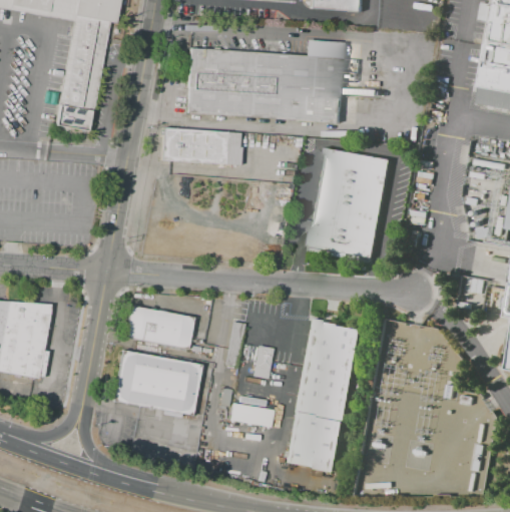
[(0,0),(0,6),(75,20),(57,124),(87,129),(90,109),(95,110),(111,21),(117,23),(121,0),(0,0)]
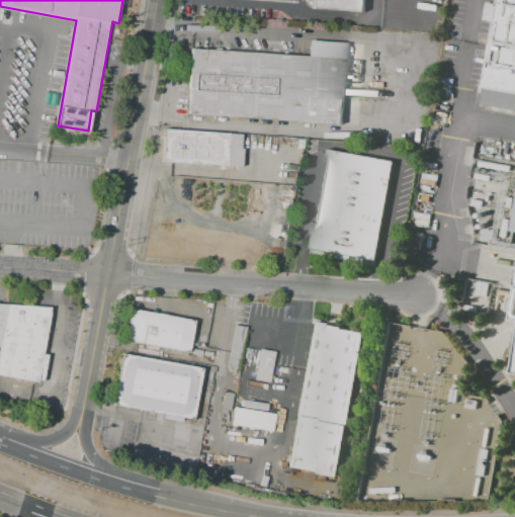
[(316,0),(316,7),(369,11),(369,0),(316,0)]
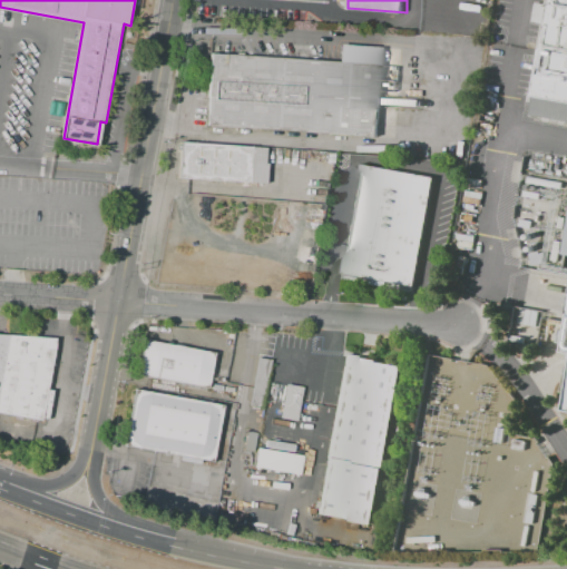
[(550,0),(534,97),(566,102),(566,0),(550,0)]
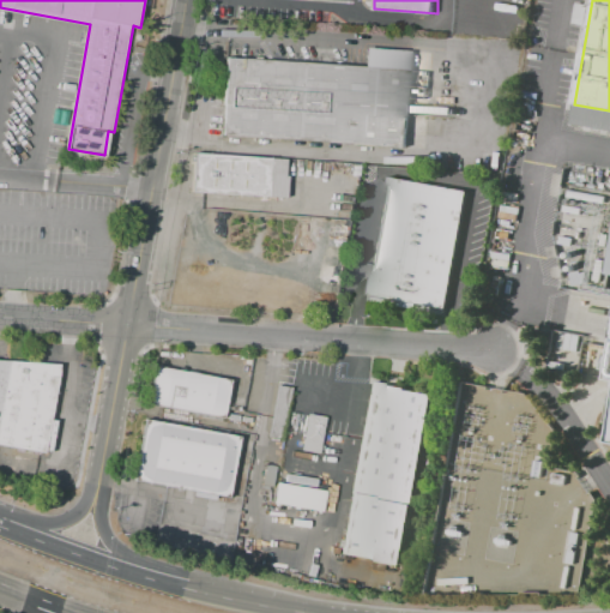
[(586,23),(589,2),(578,1),(575,20),(586,23)]
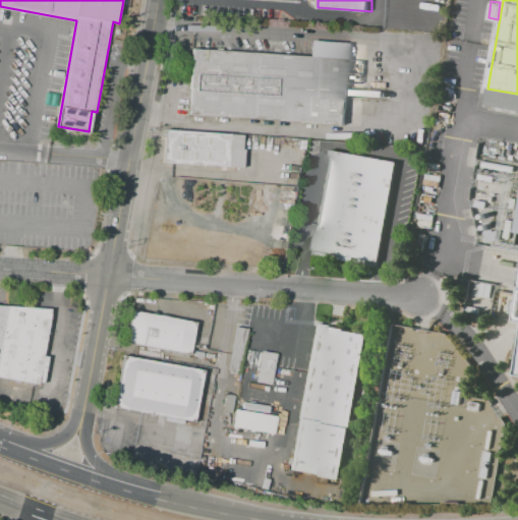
[(190,114),(194,50),(352,59),(348,124),(190,114)]
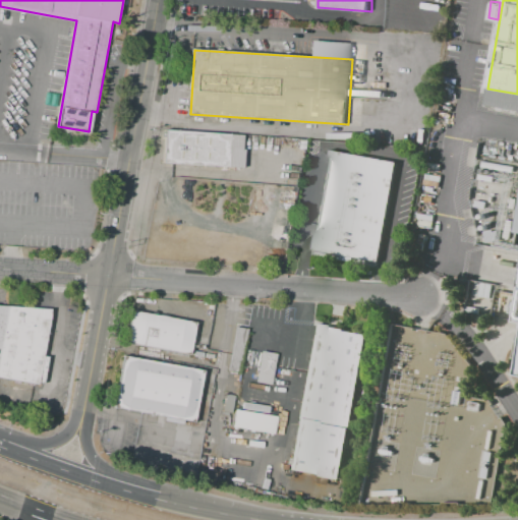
[(166,162),(168,129),(246,135),(244,168),(166,162)]
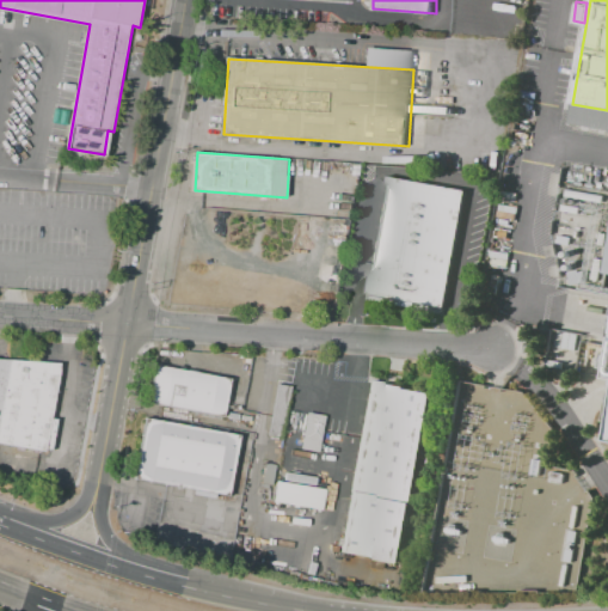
[(369,294),(392,175),(470,190),(447,309),(369,294)]
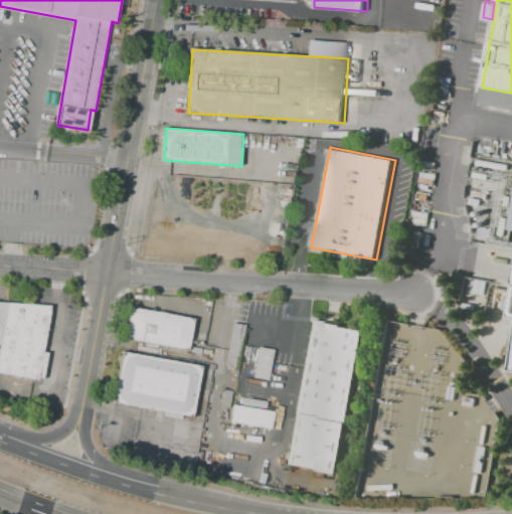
[(487,292),(488,279),(472,278),(471,291),(487,292)]
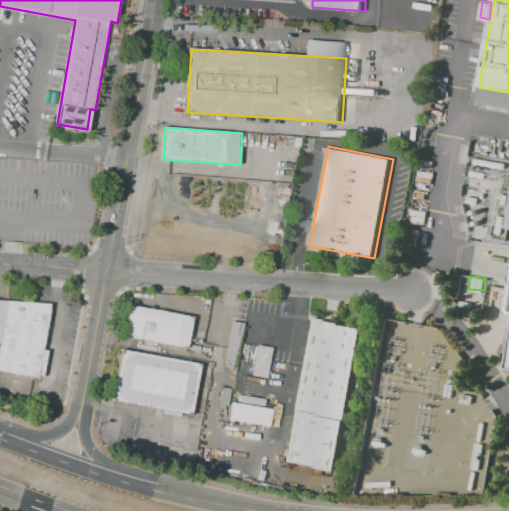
[(0,369),(0,299),(52,303),(44,349),(49,350),(45,376),(40,375),(40,377),(0,369)]
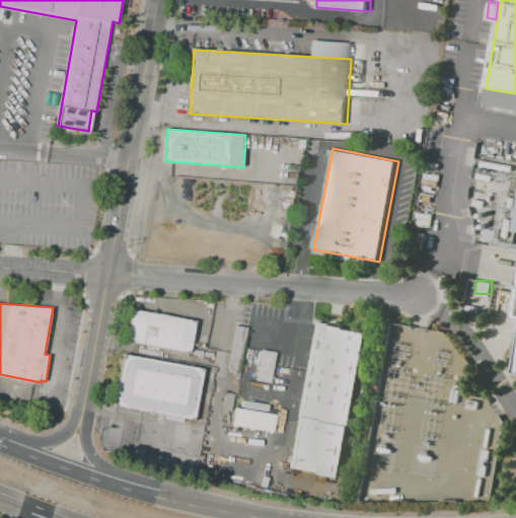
[(198,320),(134,309),(128,343),(192,354),(198,320)]
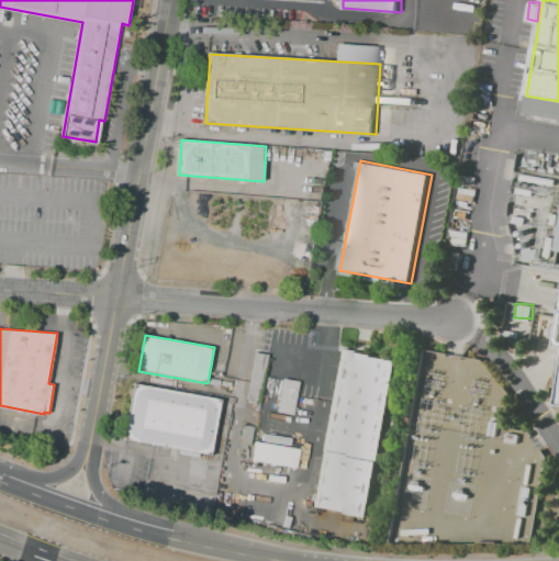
[(343,347),(312,509),(369,520),(399,359),(375,355),(375,354),(343,347)]
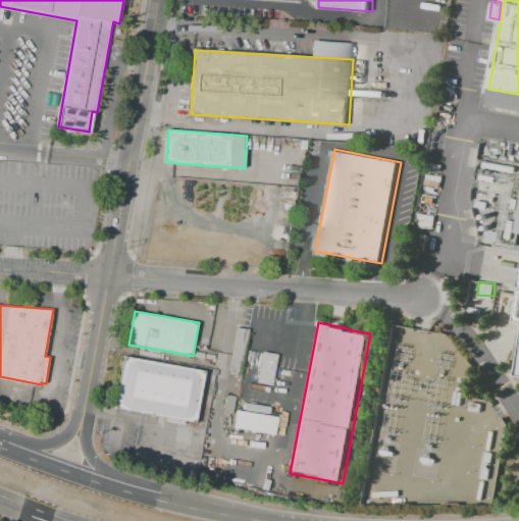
[(240,326),(250,328),(242,372),(230,370),(240,326)]
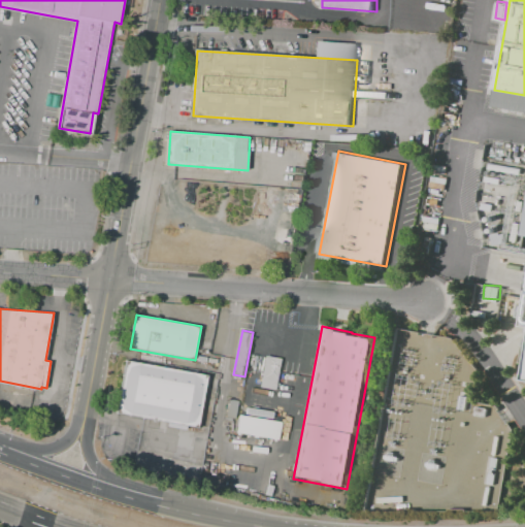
[(267,355),(283,357),(277,389),(262,386),(267,355)]
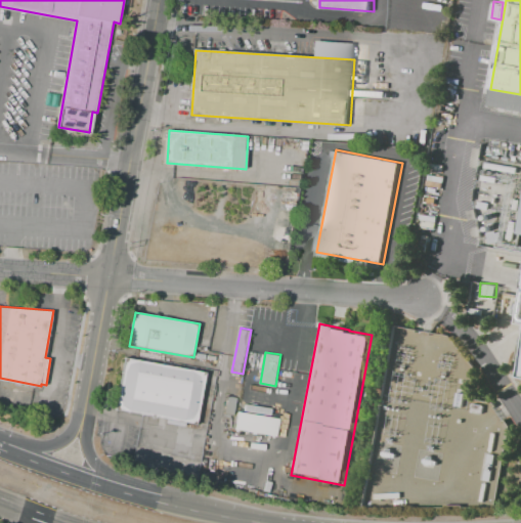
[(117,410),(127,358),(209,373),(200,425),(117,410)]
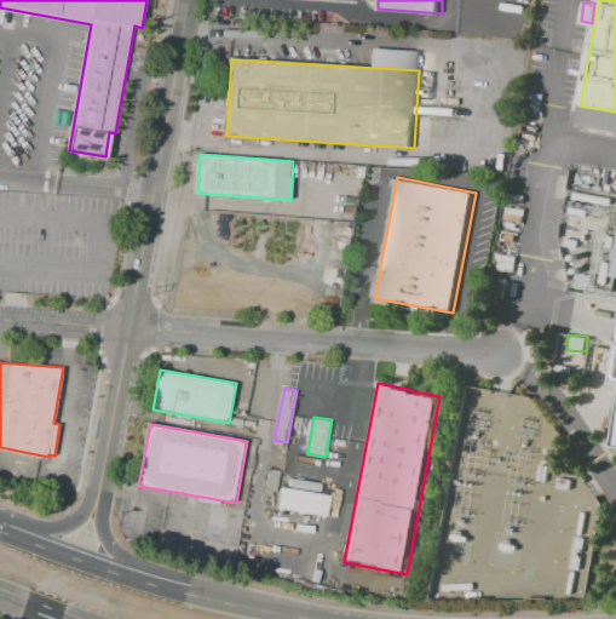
[(278,509),(328,514),(330,492),(281,487),(278,509)]
